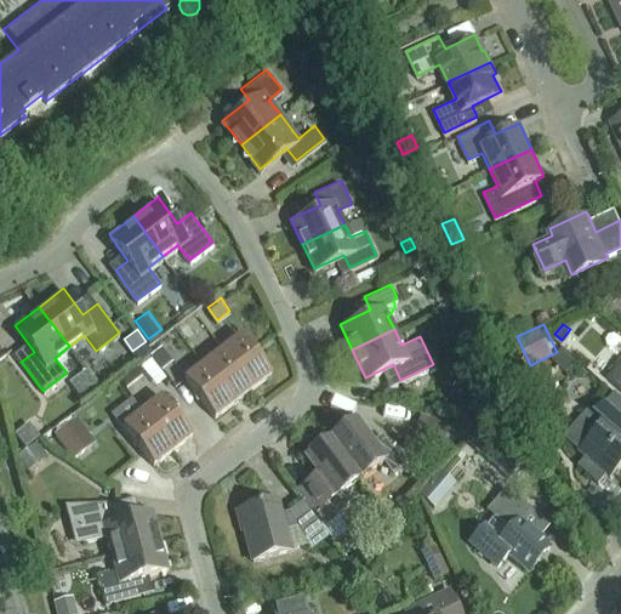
[(271,370),(240,330),(220,346),(251,386),(271,370)]
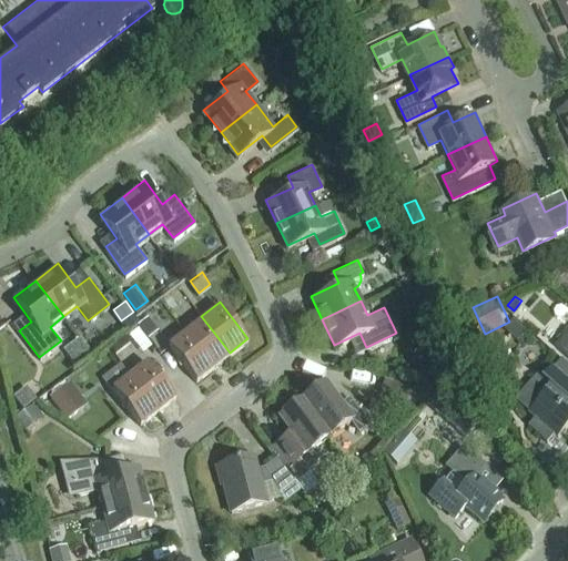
[(154,324),(145,312),(139,317),(148,328),(154,324)]
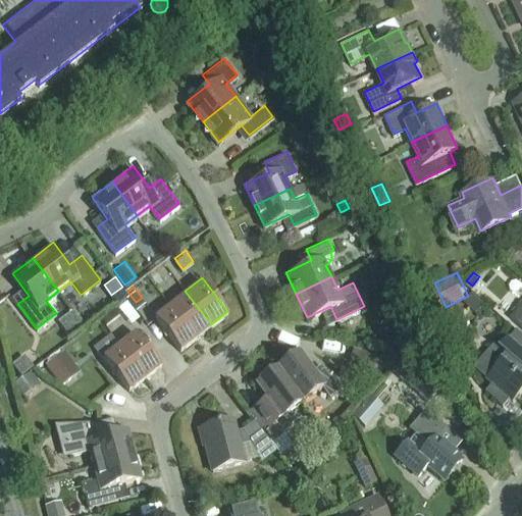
[(169,303),(195,337),(211,324),(185,291),(169,303)]
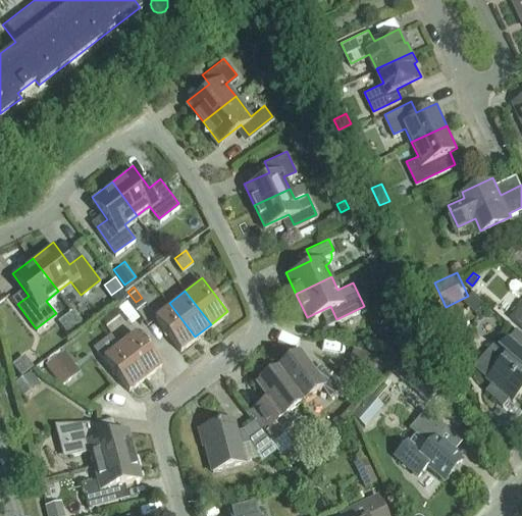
[(521,301),(511,315),(521,324),(521,301)]
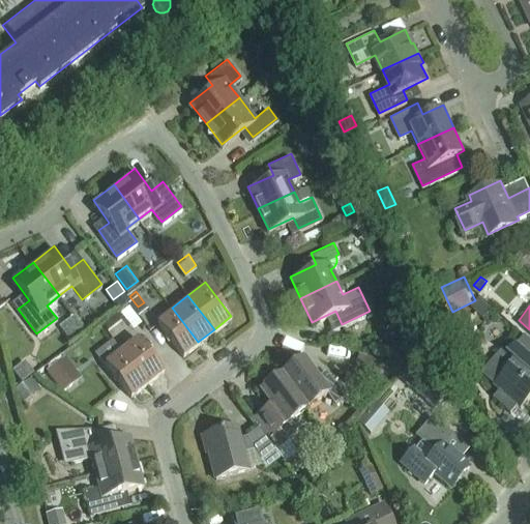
[(172,308),(156,320),(182,353),(198,342),(172,308)]
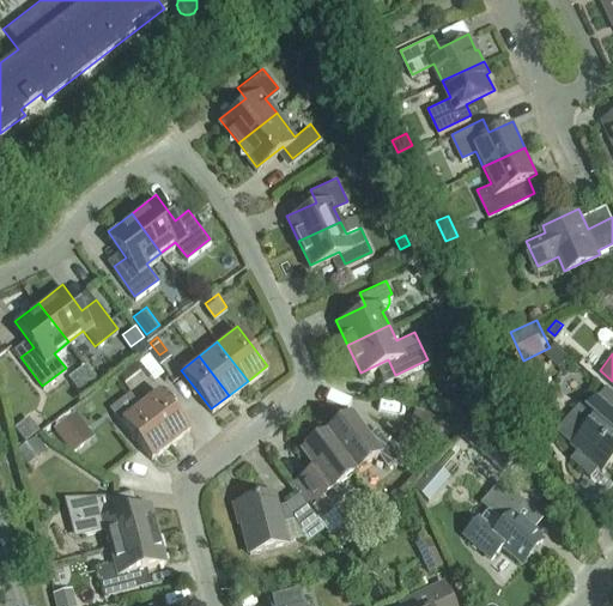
[(117,371),(123,379),(140,365),(134,358),(117,371)]
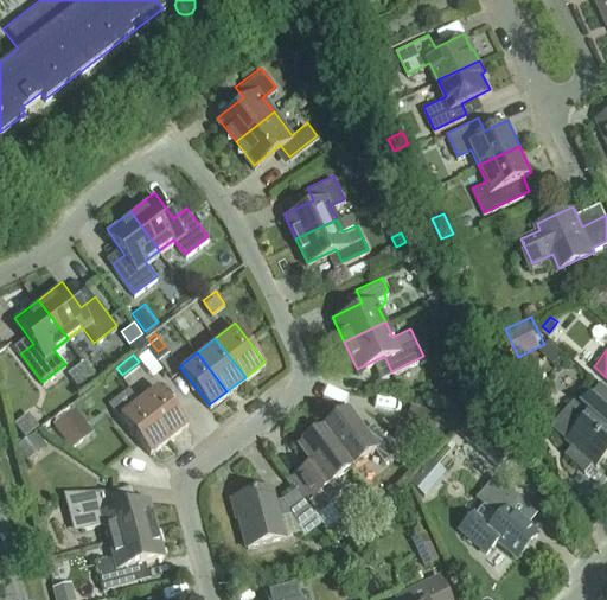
[(575,397),(551,423),(573,442),(564,452),(586,470),(593,460),(596,464),(606,452),(606,385),(600,380),(581,402),(575,397)]
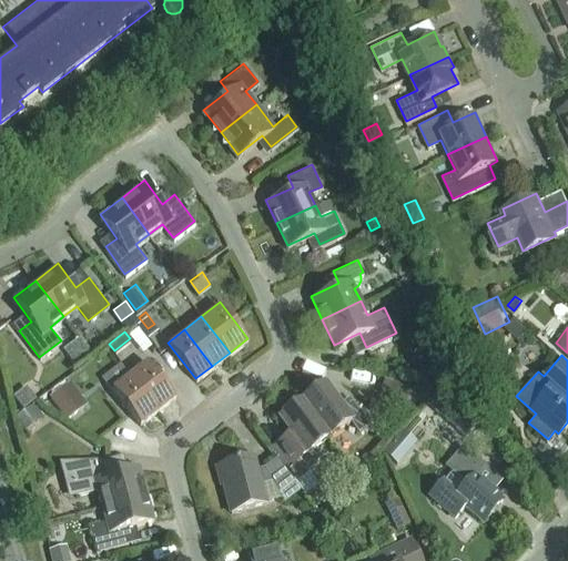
[(140,421),(156,408),(129,373),(121,361),(119,359),(101,373),(112,386),(140,421)]
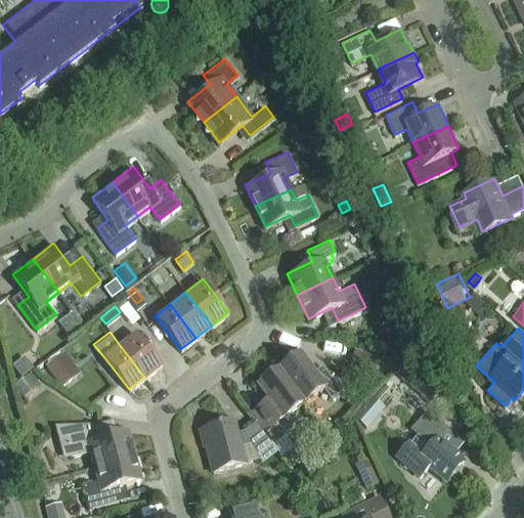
[(135,332),(119,344),(144,377),(161,364),(144,343),(135,332)]
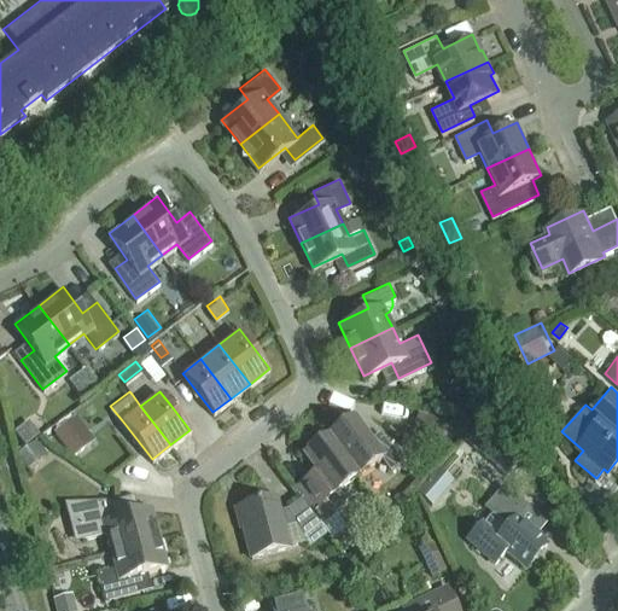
[(455,414),(427,411),(424,432),(452,437),(455,414)]
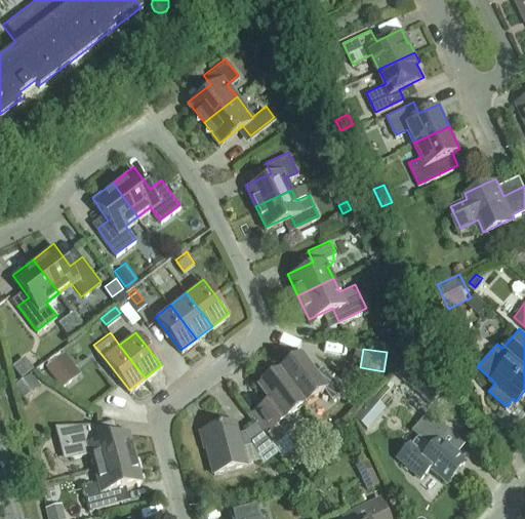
[(65,350),(45,363),(61,385),(71,377),(64,368),(73,362),(65,350)]
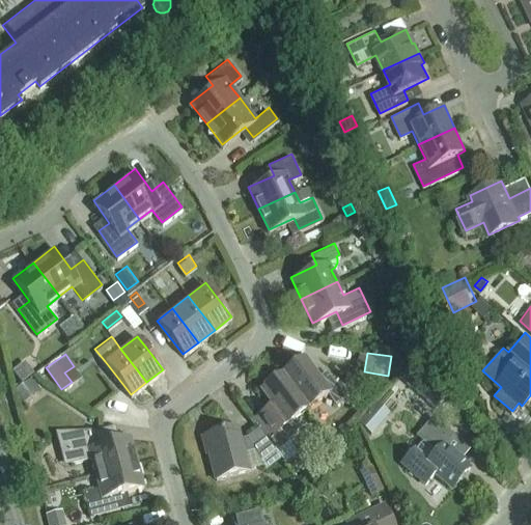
[(302,357),(281,372),(307,406),(327,391),(335,401),(344,393),(329,372),(319,380),(302,357)]
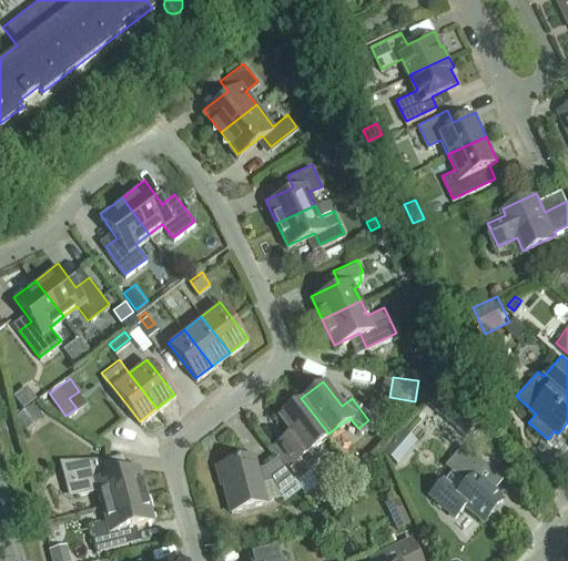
[(29,383),(13,391),(20,405),(37,396),(29,383)]
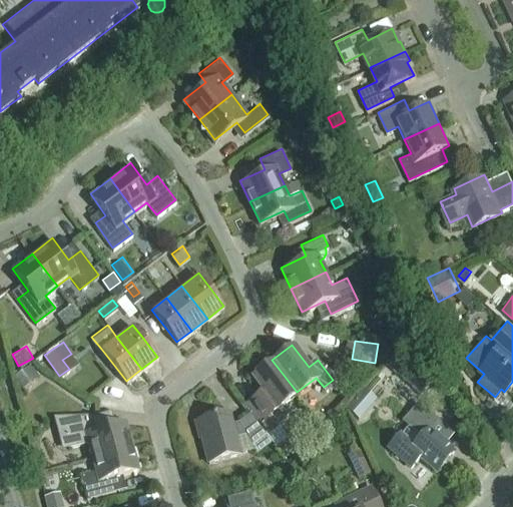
[(270,412),(297,392),(272,360),(251,375),(263,389),(247,401),(252,407),(268,428),(277,422),(270,412)]
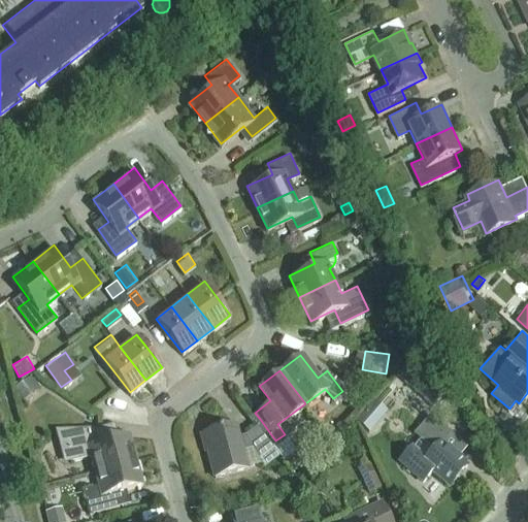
[(28,376),(14,386),(22,396),(36,387),(28,376)]
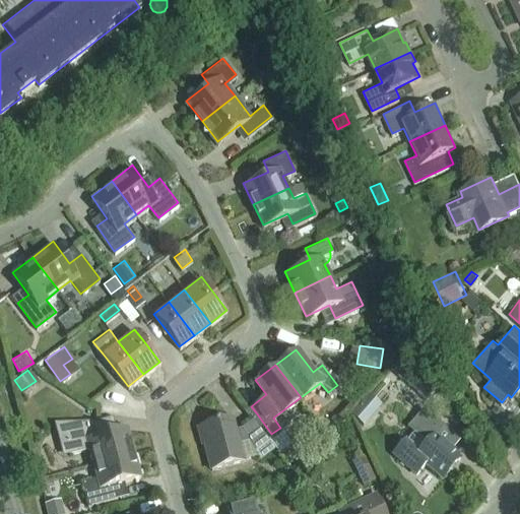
[(446,425),(424,405),(407,425),(413,429),(407,435),(407,434),(394,449),(417,469),(427,459),(443,473),(461,453),(438,433),(446,425)]
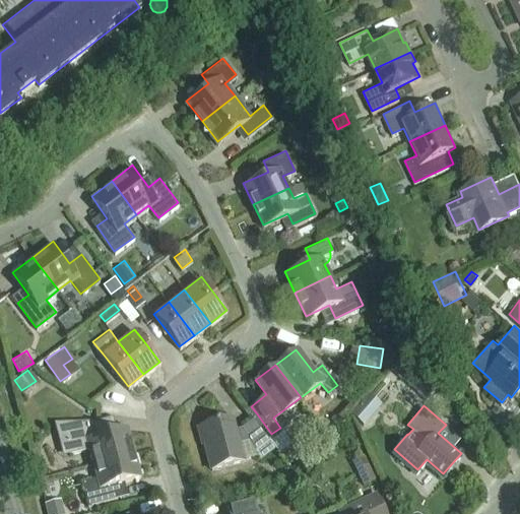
[(231,414),(197,424),(202,441),(204,440),(211,466),(243,458),(242,456),(258,452),(261,455),(274,445),(269,437),(253,415),(241,425),(242,430),(236,431),(231,414)]
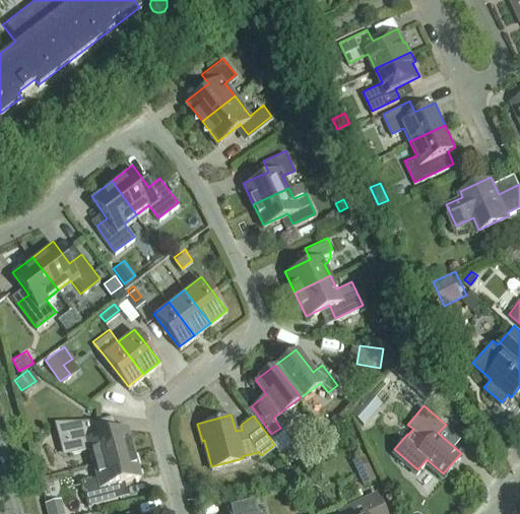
[(88,446),(92,461),(133,450),(126,425),(100,433),(96,419),(60,420),(69,451),(88,446)]
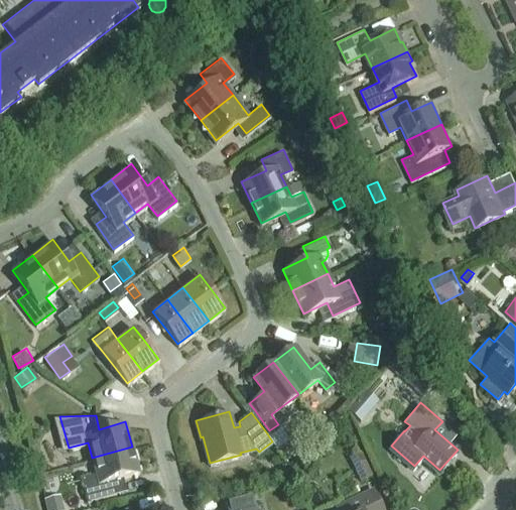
[(316,419),(307,426),(315,437),(325,430),(316,419)]
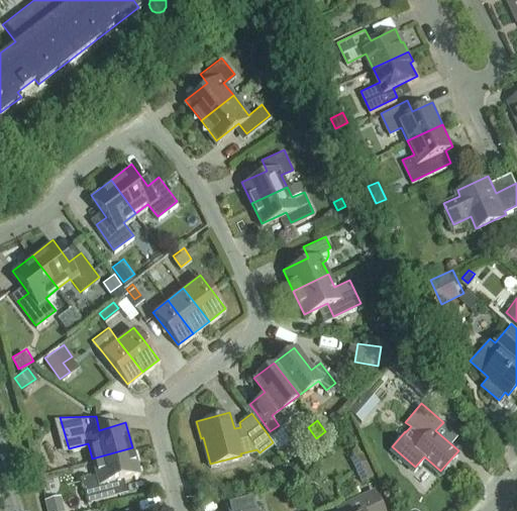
[(138,472),(132,447),(92,458),(96,473),(81,477),(87,501),(116,493),(112,479),(138,472)]
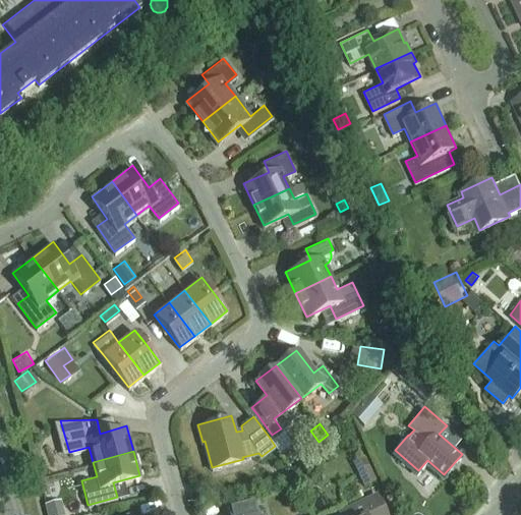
[(364,453),(352,459),(363,482),(375,477),(364,453)]
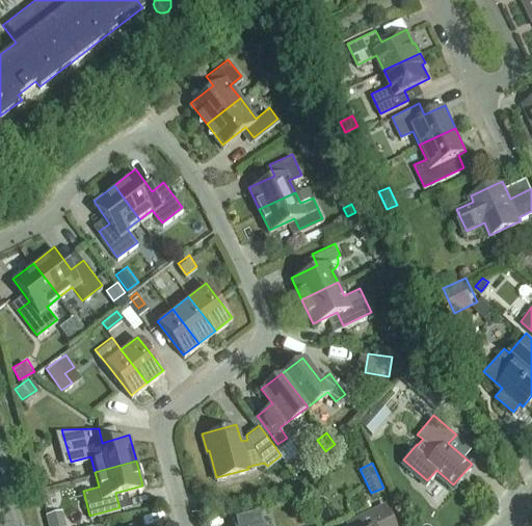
[(397,525),(387,502),(347,520),(349,525),(397,525)]
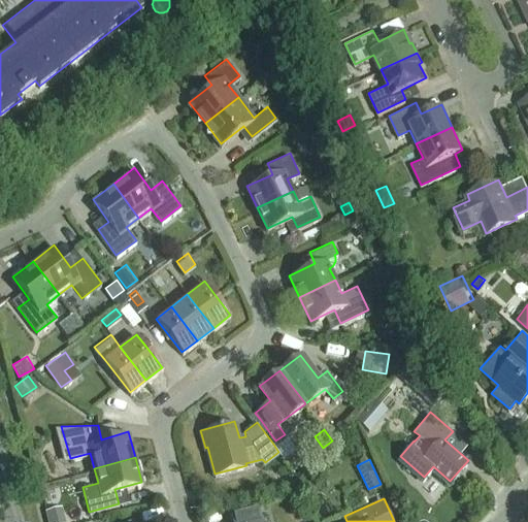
[(262,521),(257,501),(229,510),(232,521),(262,521)]
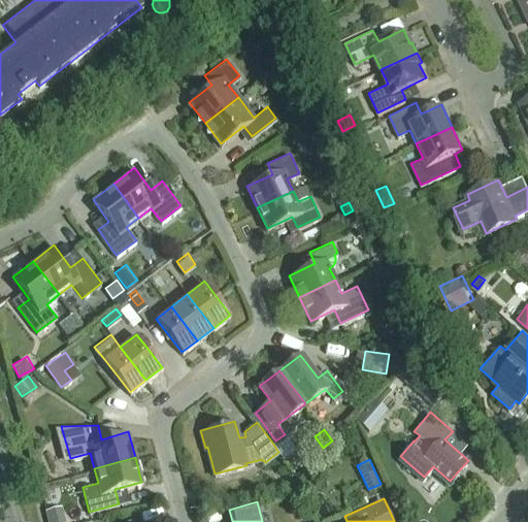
[(61,521),(67,520),(63,503),(46,508),(50,521),(61,521)]
